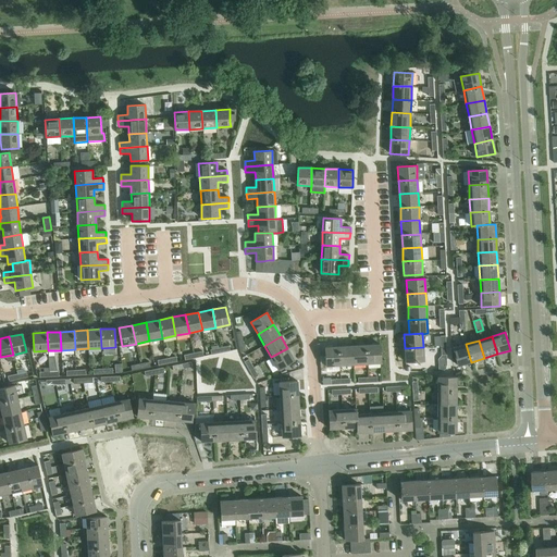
[(380,344),(366,345),(367,363),(381,363),(380,344)]
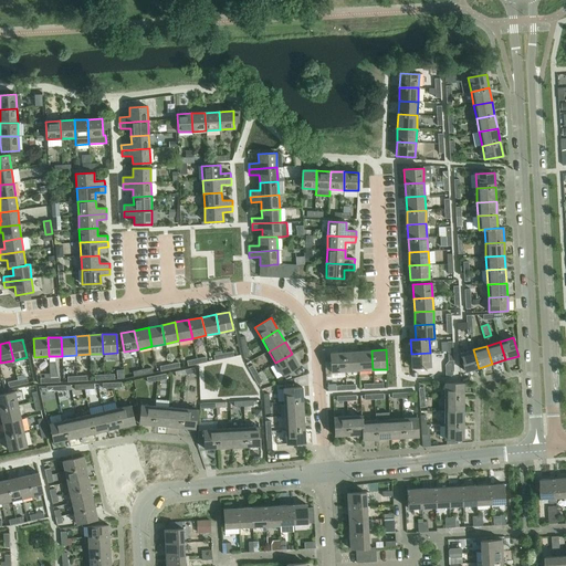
[(479,368),(473,349),(460,354),(465,371),(479,368)]
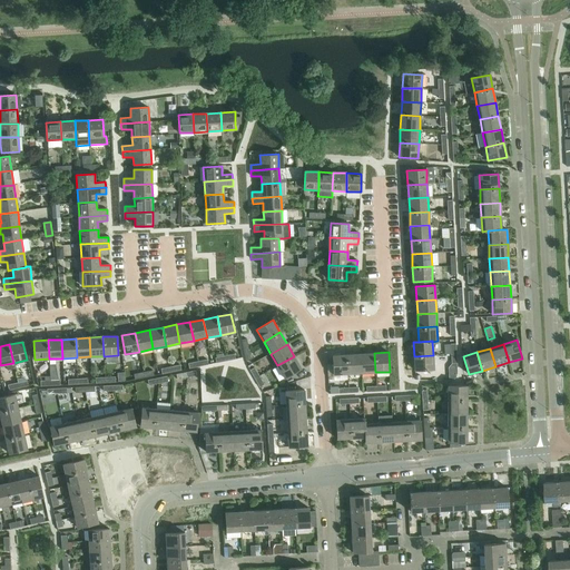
[(374,353),(361,354),(362,373),(375,372),(374,353)]
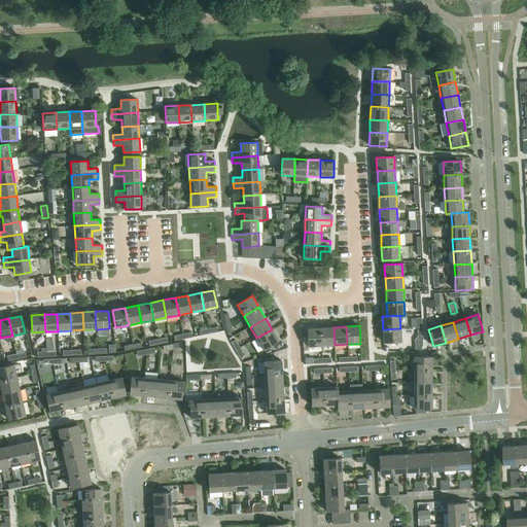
[(334,327),(320,328),(321,346),(335,345),(334,327)]
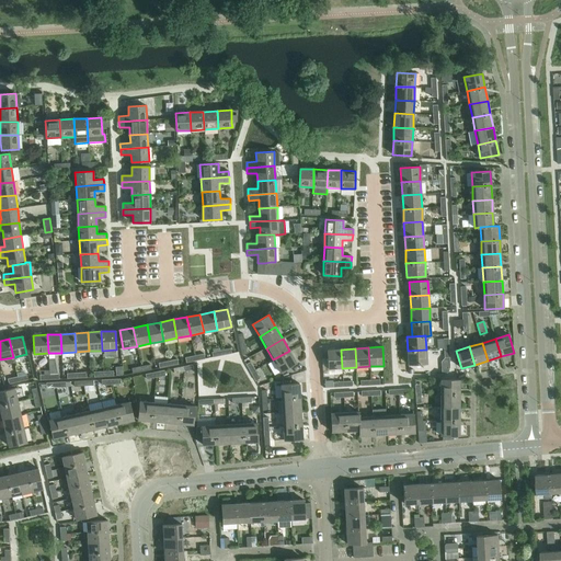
[(342,368),(341,350),(327,350),(328,368),(342,368)]
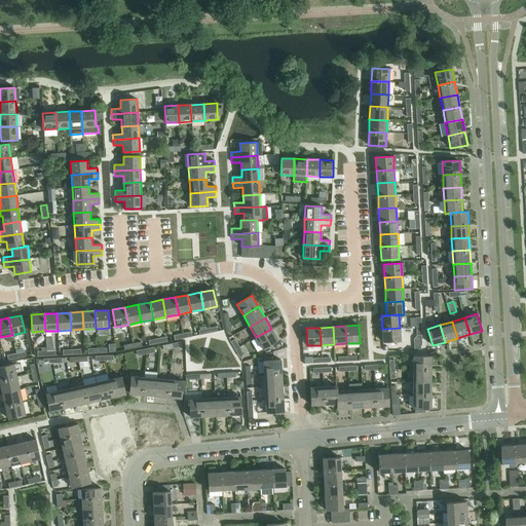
[(400,328),(382,329),(382,342),(401,341),(400,328)]
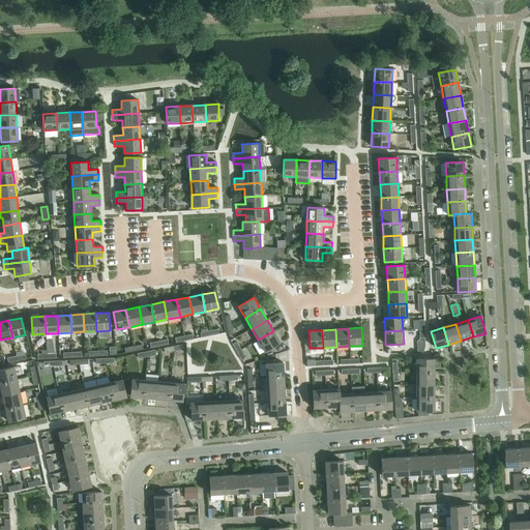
[(273,331),(258,340),(264,351),(280,343),(273,331)]
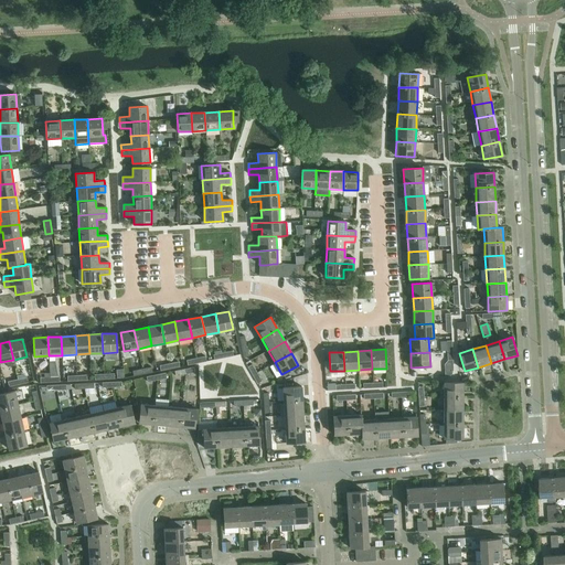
[(247,368),(253,375),(257,373),(253,364),(247,368)]
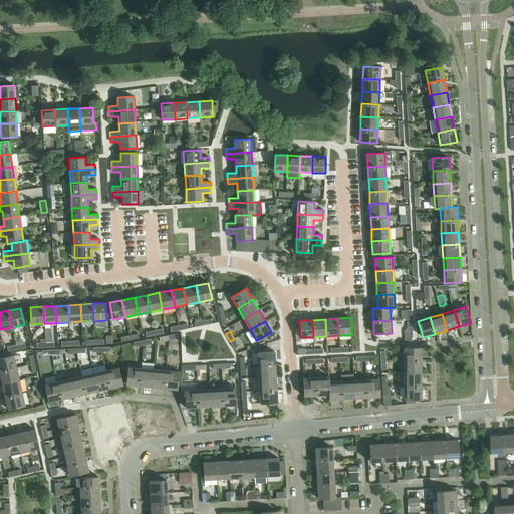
[(234,339),(230,341),(234,349),(238,346),(234,339)]
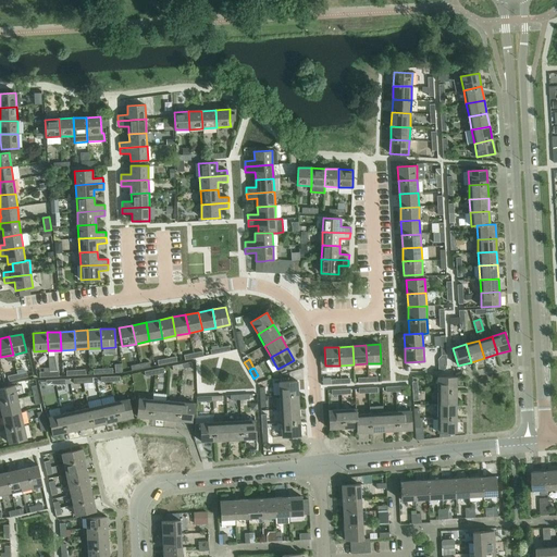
[(437,378),(437,391),(456,391),(456,378),(437,378)]
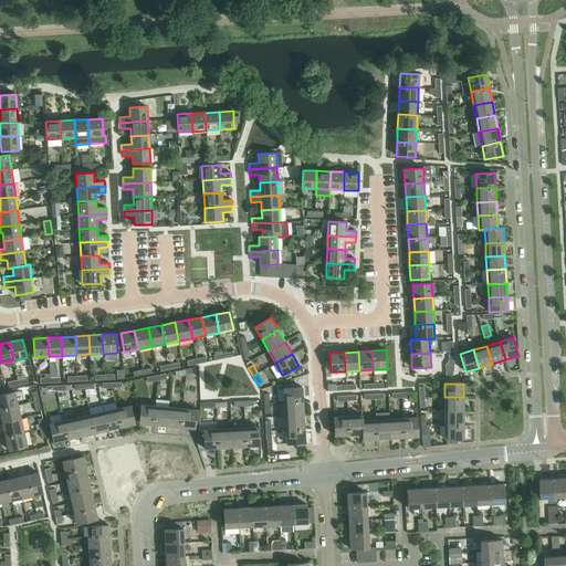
[(283,388),(284,402),(303,401),(302,387),(283,388)]
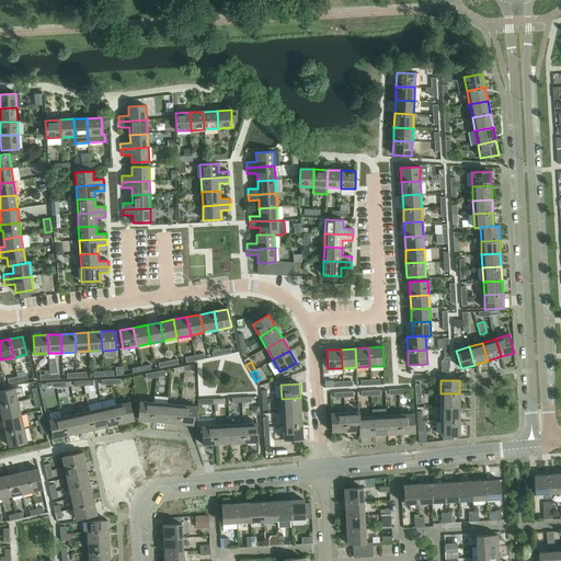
[(0,391),(0,405),(18,402),(14,388),(0,391)]
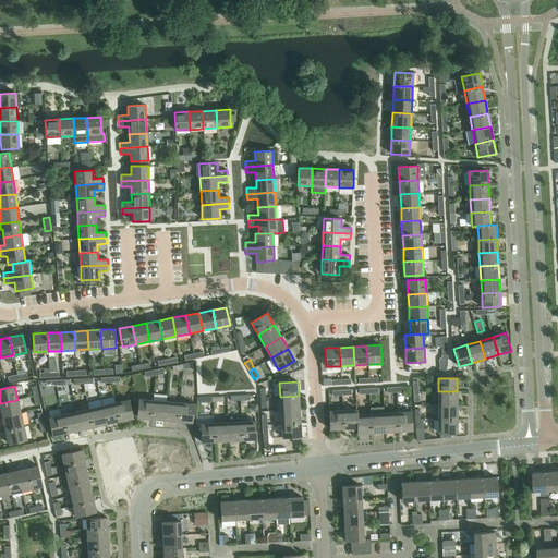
[(438,391),(438,405),(457,405),(457,391),(438,391)]
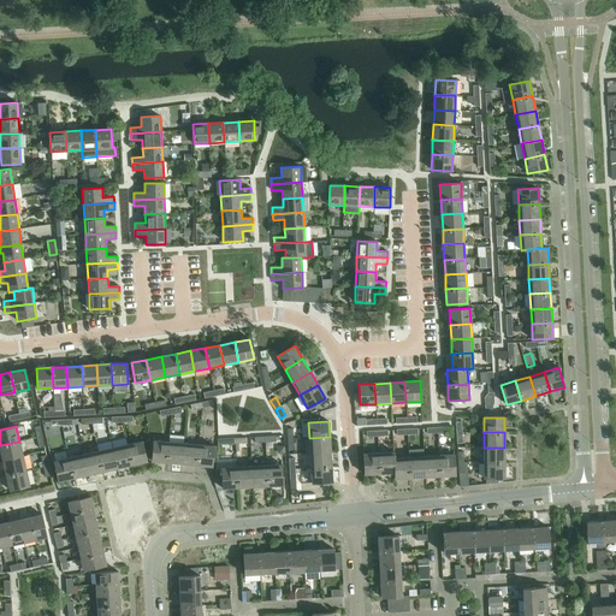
[(330,437),(309,438),(311,454),(331,452),(330,437)]
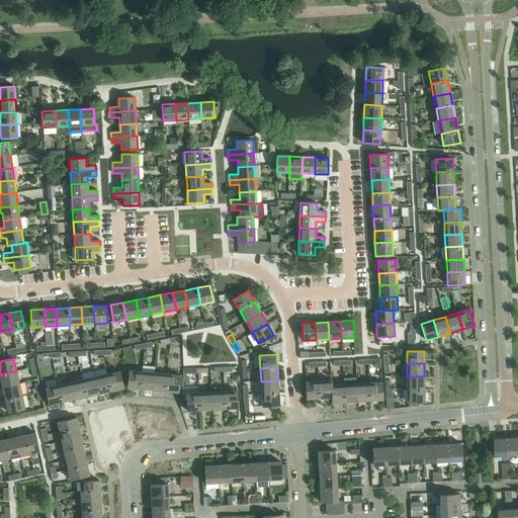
[(127,387),(140,389),(142,371),(128,370),(127,387)]
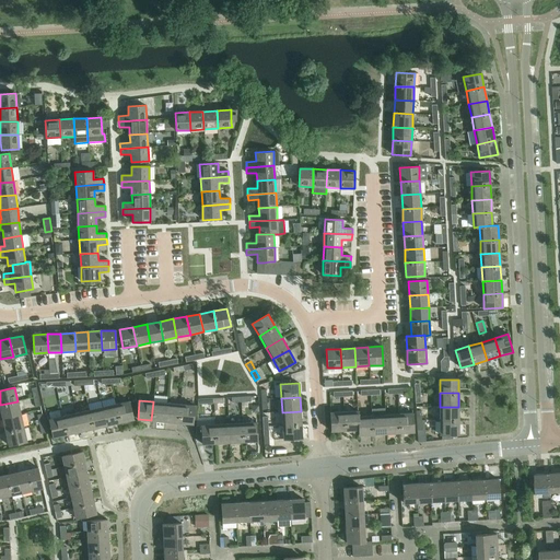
[(18,401),(0,405),(0,407),(2,419),(21,415),(18,401)]
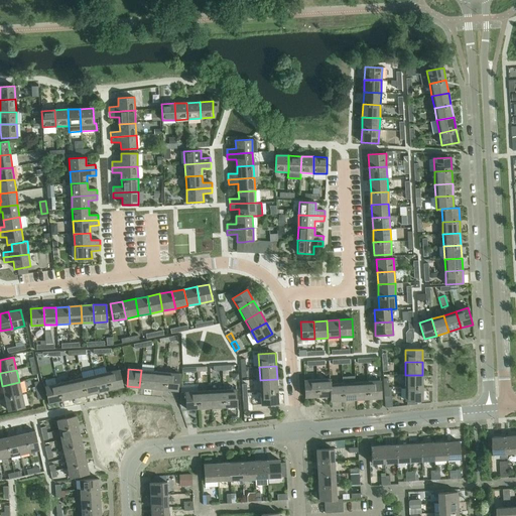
[(119,370),(107,373),(110,389),(123,386),(119,370)]
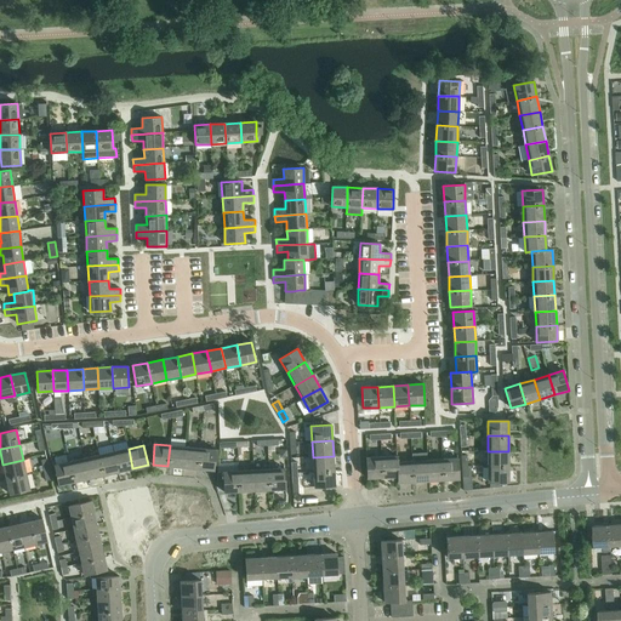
[(170,445),(167,466),(183,467),(184,446),(170,445)]
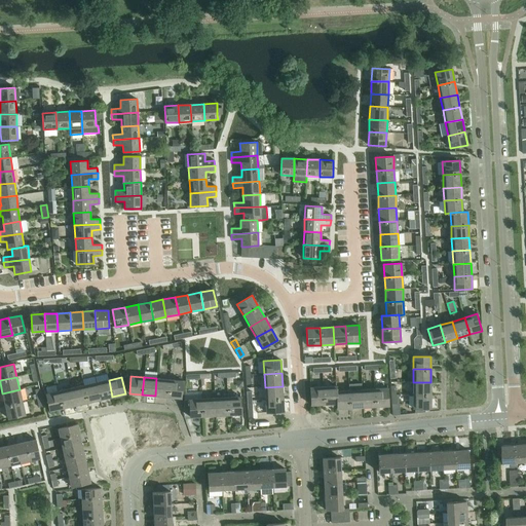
[(156,378),(155,396),(167,398),(170,380),(156,378)]
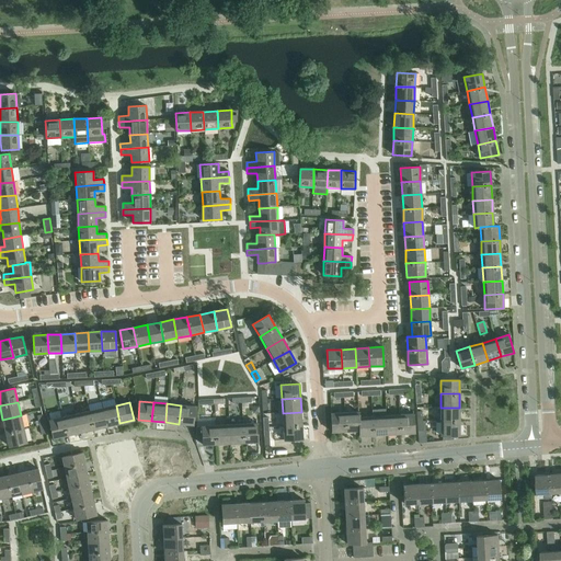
[(116,405),(103,408),(106,426),(119,423),(116,405)]
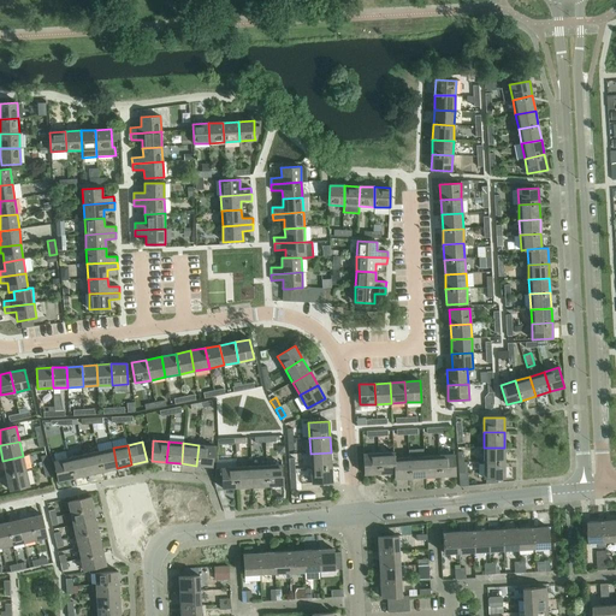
[(199,445),(196,466),(212,467),(214,446),(199,445)]
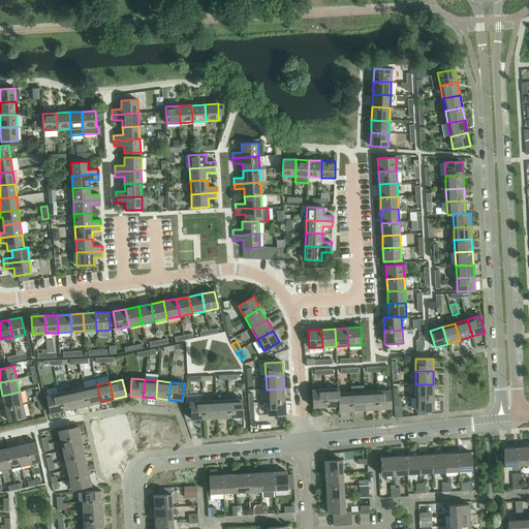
[(97,384),(84,387),(88,405),(100,402),(97,384)]
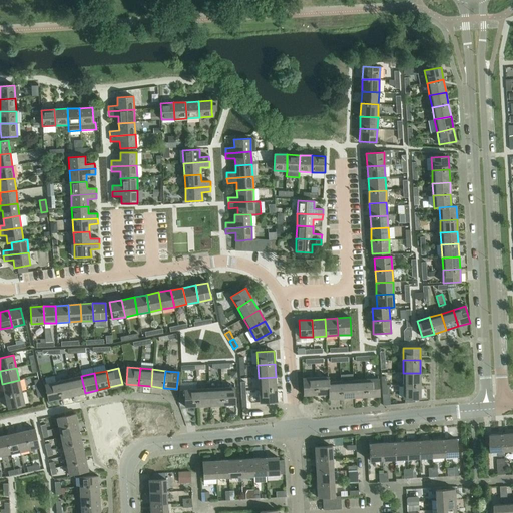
[(403,373),(403,385),(420,385),(420,373),(403,373)]
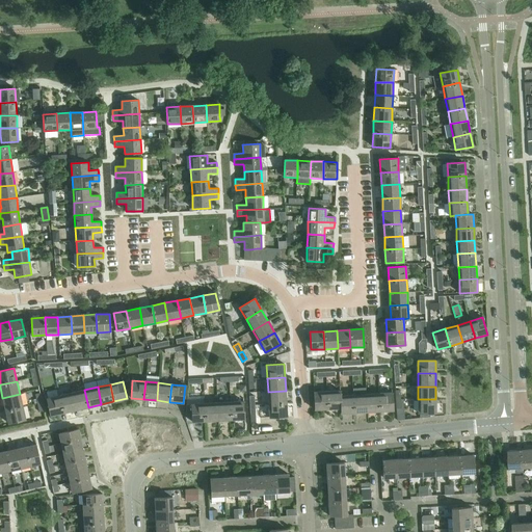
[(84,390),(72,393),(76,409),(88,407),(84,390)]
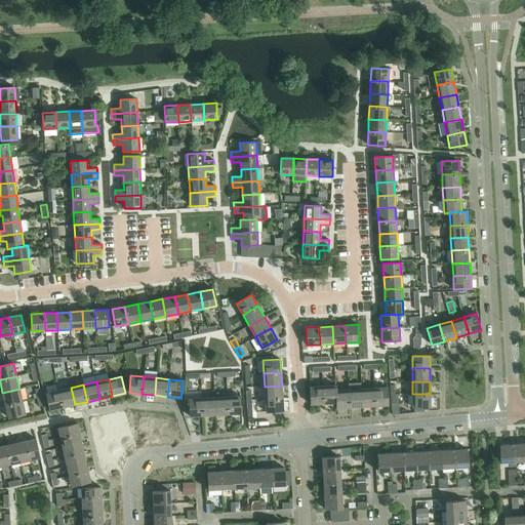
[(282,386),(265,387),(265,399),(282,398),(282,386)]
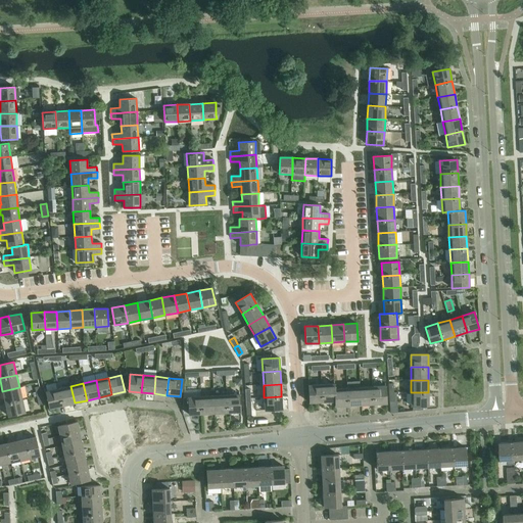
[(334,384),(322,385),(323,402),(335,401),(334,389),(335,389),(334,384)]
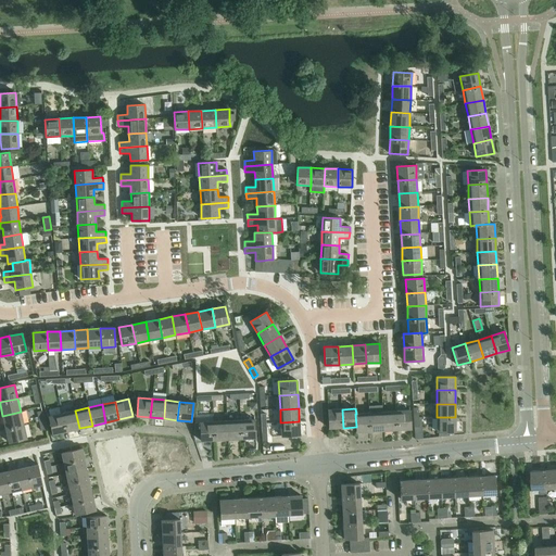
[(343,428),(342,409),(328,409),(329,428),(343,428)]
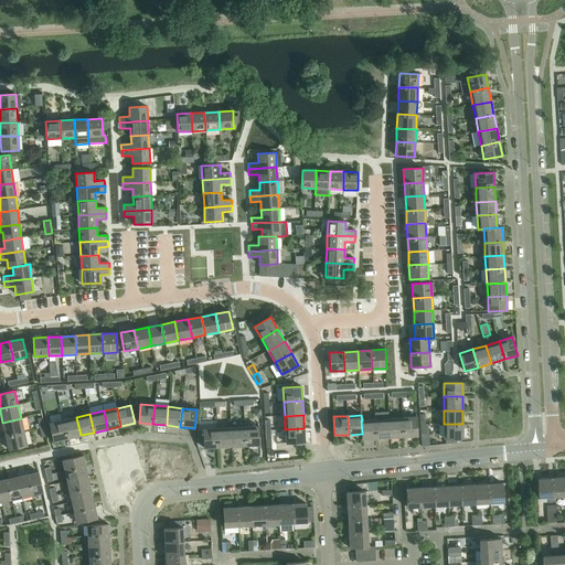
[(76,417),(63,420),(67,438),(81,435),(76,417)]
